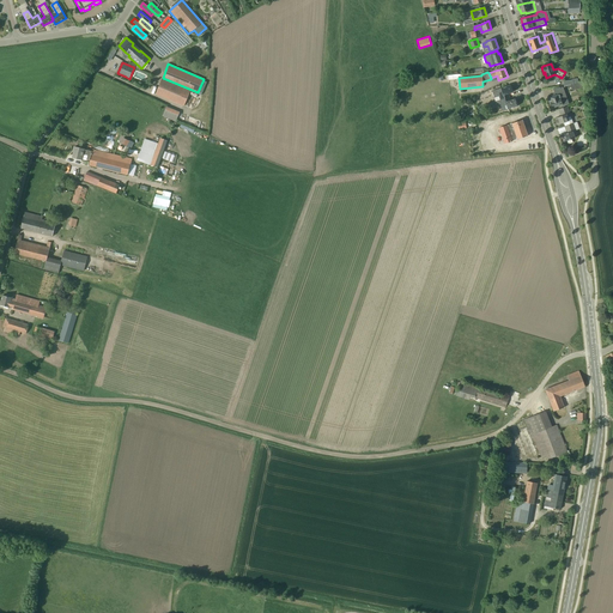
[(190,91),(162,79),(156,93),(184,105),(190,91)]
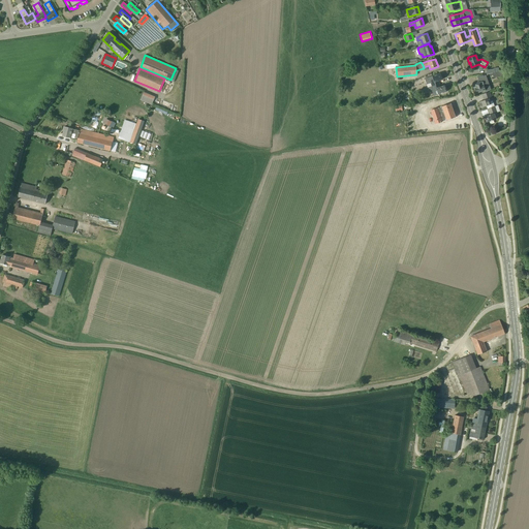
[(432,87),(438,85),(437,82),(442,80),(440,73),(425,79),(427,84),(431,83),(432,87)]
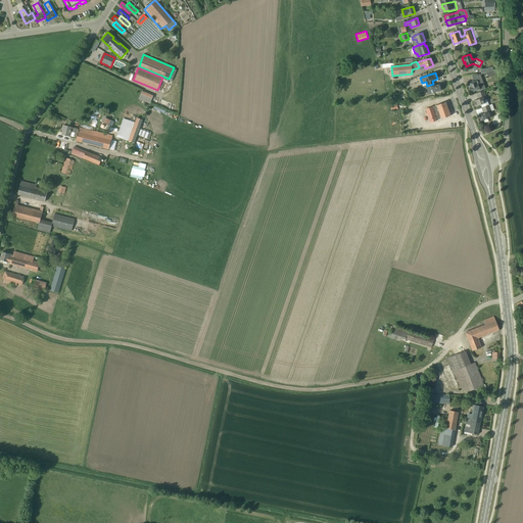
[(470,81),(471,83),(468,84),(470,88),(469,88),(471,92),(480,89),(479,88),(482,87),(481,85),(484,84),(482,79),(477,81),(474,82),(474,80),(470,81)]
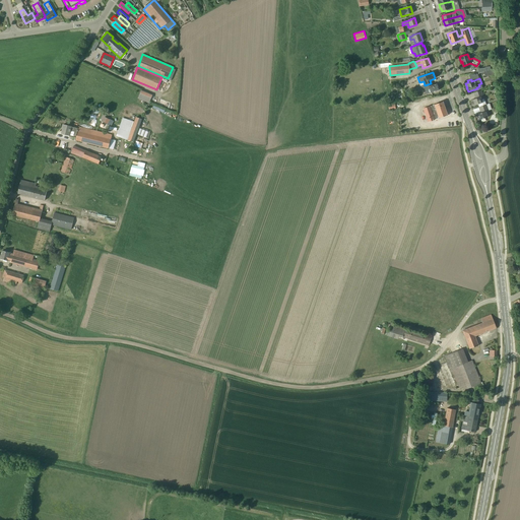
[(437,84),(433,85),(432,85),(431,83),(425,85),(420,86),(421,89),(426,88),(428,93),(439,90),(437,84)]
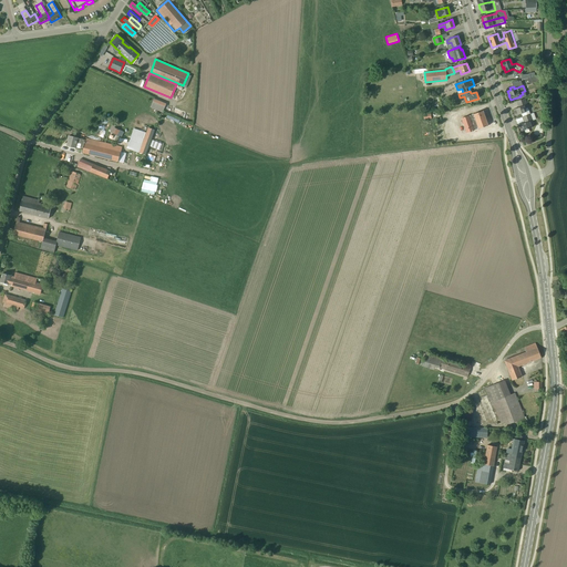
[(150,107),(162,113),(165,104),(153,99),(150,107)]
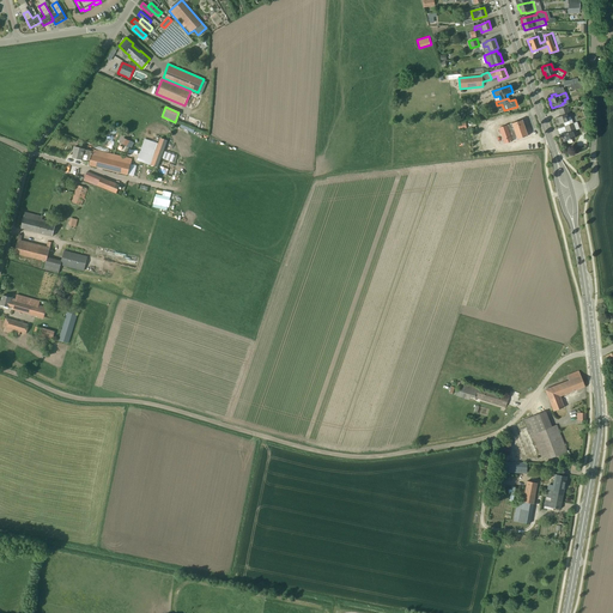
[(558,125),(564,123),(569,121),(568,117),(571,116),(568,107),(558,109),(560,116),(556,119),(558,125)]
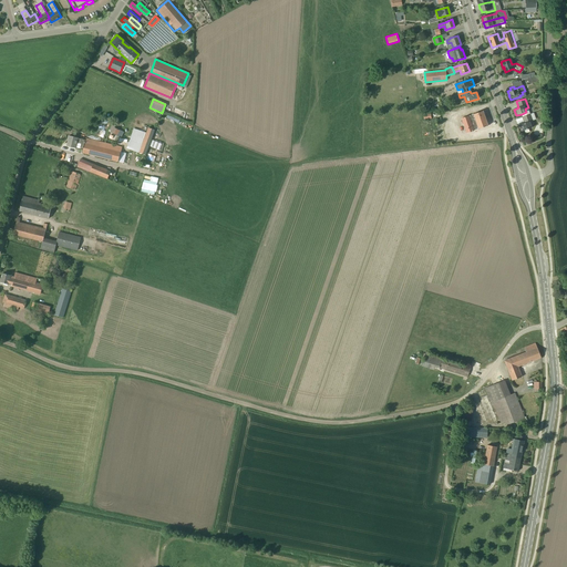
[(473,114),(472,115),(468,116),(462,119),(466,133),(488,125),(483,111),(473,114)]
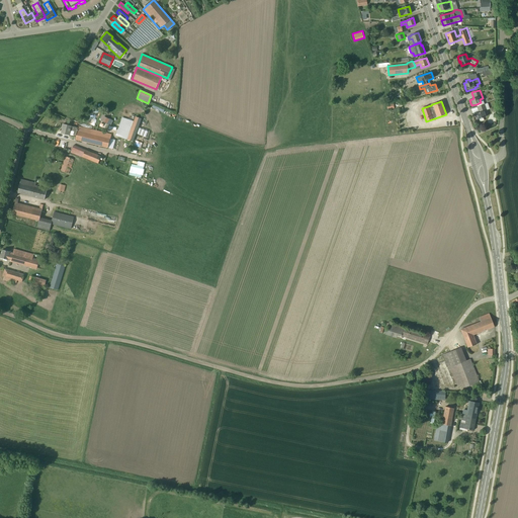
[(478,106),(479,112),(475,114),(477,120),(480,119),(481,121),(484,120),(483,117),(486,116),(485,113),(488,112),(485,104),(478,106)]
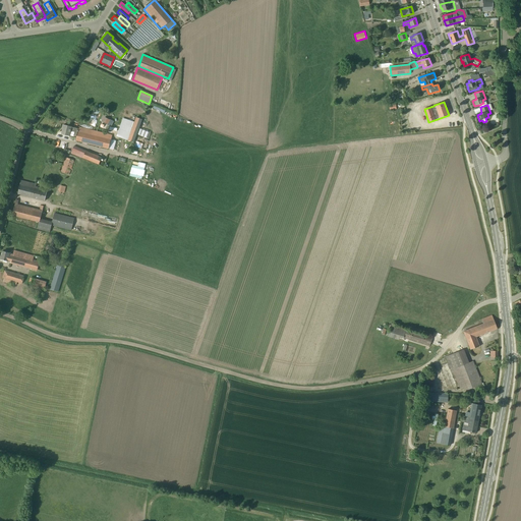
[(103,115),(101,120),(101,121),(110,125),(113,121),(105,117),(106,116),(103,115)]
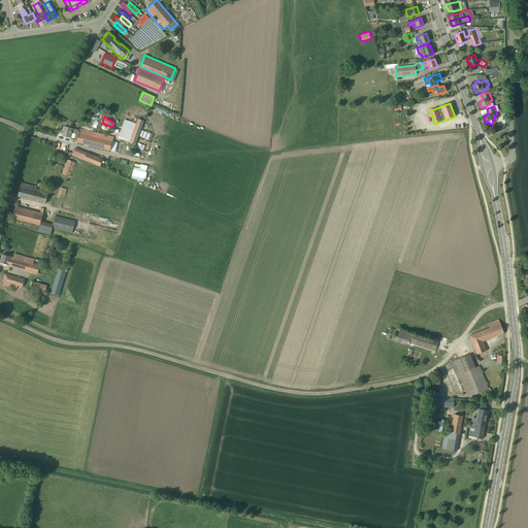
[(136,143),(144,121),(138,119),(130,141),(136,143)]
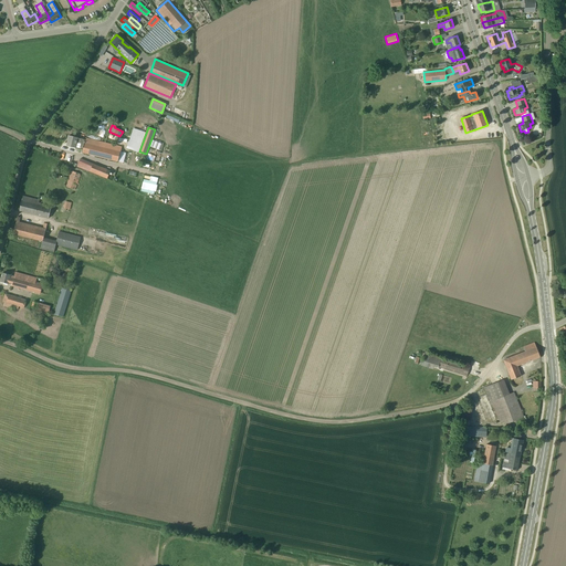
[(85,138),(85,140),(77,138),(69,136),(67,138),(69,138),(66,146),(75,148),(76,143),(84,145),(82,153),(103,158),(118,161),(121,152),(122,147),(85,138)]
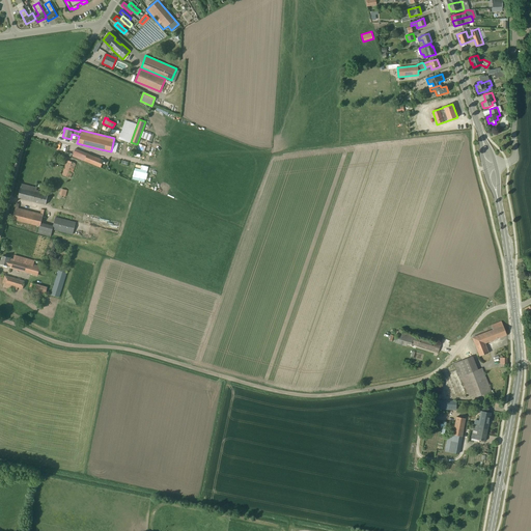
[(101,167),(104,161),(76,148),(73,156),(101,167)]
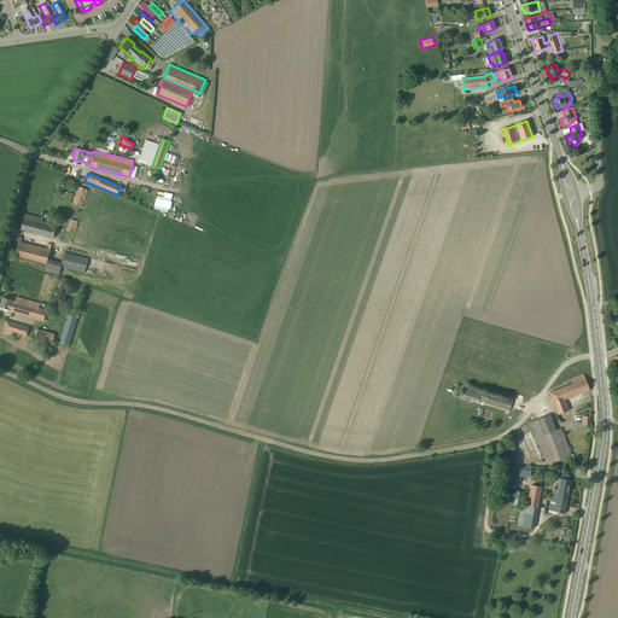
[(88,190),(79,186),(73,203),(82,207),(88,190)]
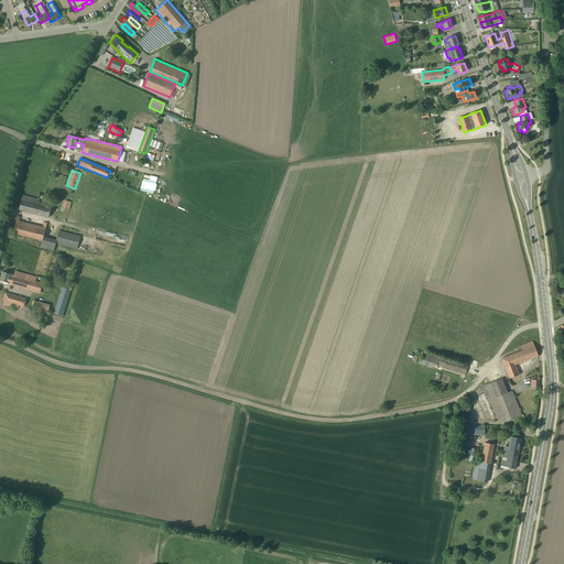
[(24,212),(49,217),(51,207),(51,205),(39,202),(40,199),(23,195),(22,199),(22,201),(20,209),(19,209),(19,210),(24,212)]
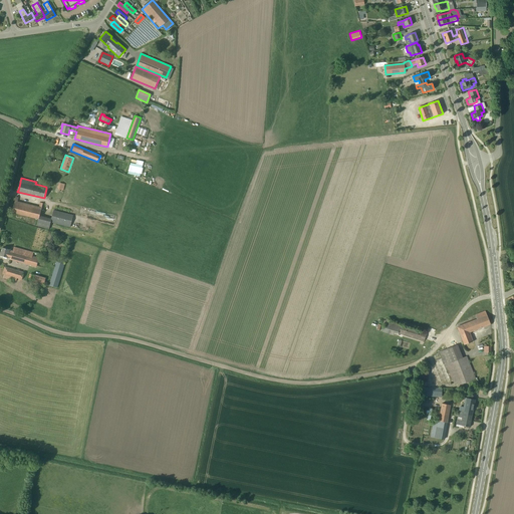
[(56,189),(63,190),(65,184),(58,182),(56,189)]
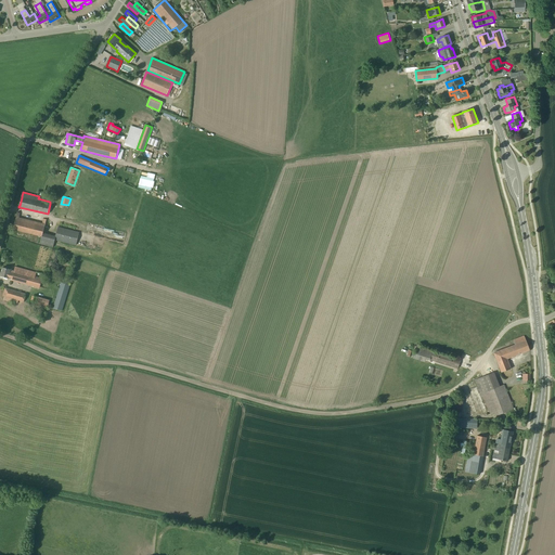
[(41,226),(16,219),(15,219),(15,220),(13,229),(13,230),(18,231),(41,236),(40,244),(53,247),(55,240),(76,245),(79,232),(57,227),(55,236),(42,233),(44,227),(47,219),(43,218),(41,226)]
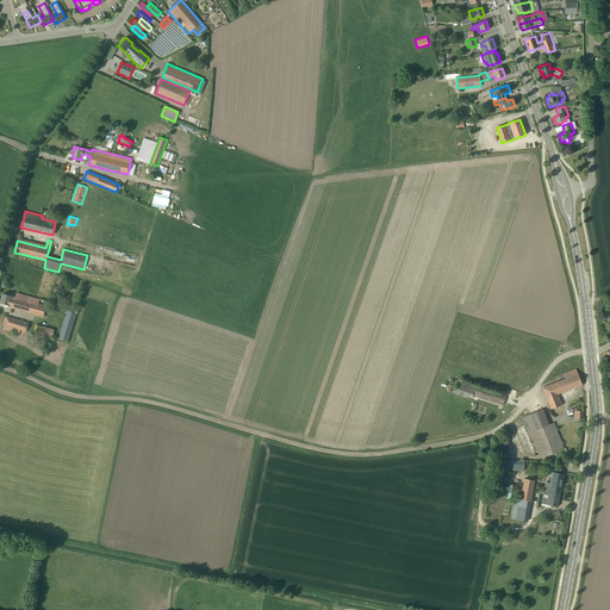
[(39,300),(17,293),(16,298),(11,297),(12,297),(2,294),(0,302),(0,303),(8,306),(10,305),(13,306),(12,309),(43,317),(45,307),(38,305),(39,300)]
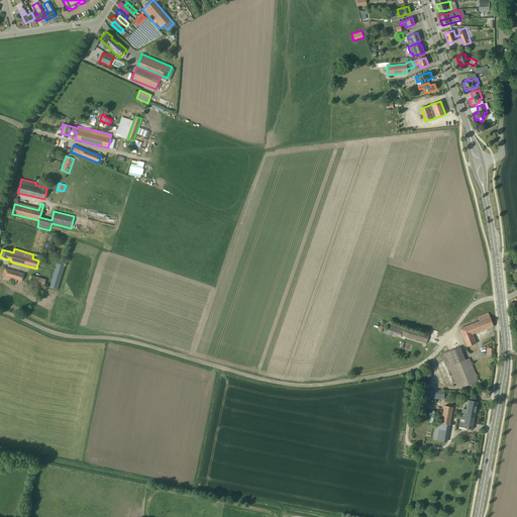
[(58,289),(65,266),(57,264),(49,287),(58,289)]
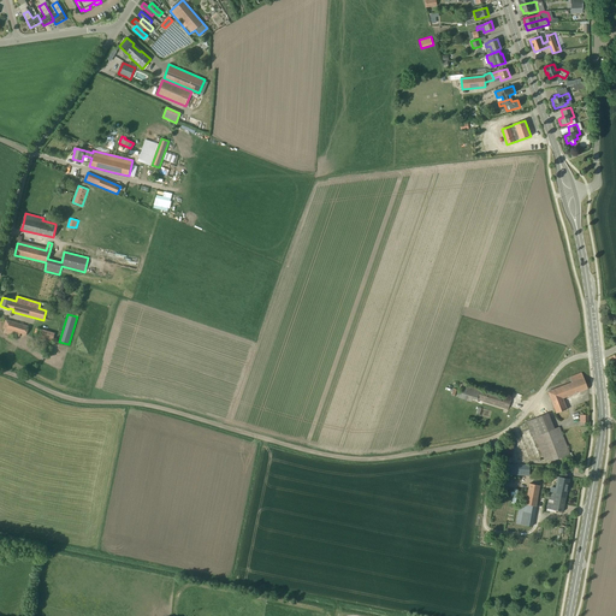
[(27,335),(29,327),(5,320),(3,329),(4,329),(3,333),(19,338),(21,333),(27,335)]
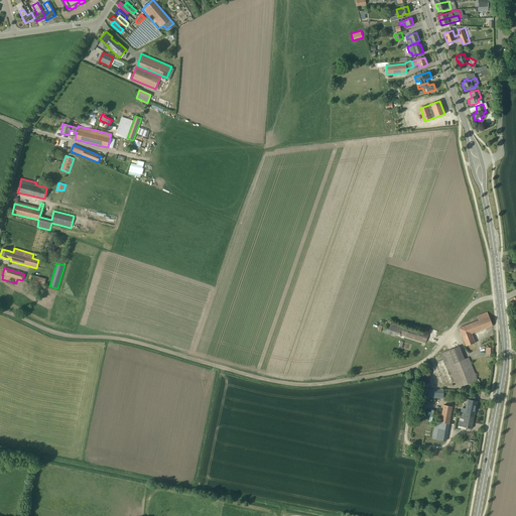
[(459,328),(466,345),(466,346),(475,343),(471,334),(492,326),(487,312),(477,316),(479,320),(459,328)]
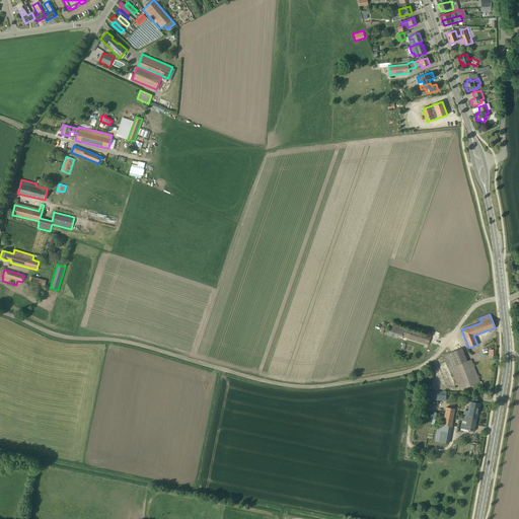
[(400,326),(398,335),(428,345),(431,337),(400,326)]
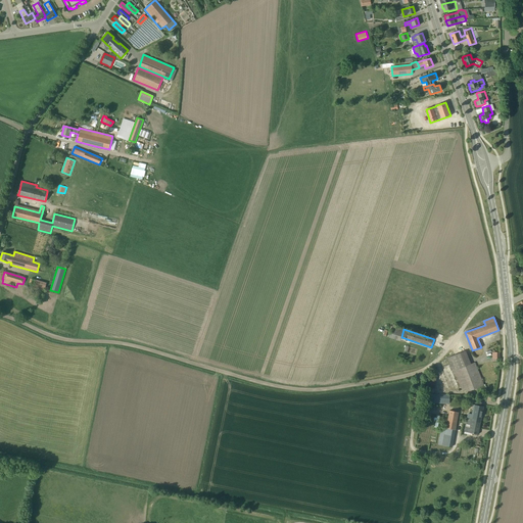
[(465,350),(454,355),(447,358),(460,390),(470,391),(476,388),(478,394),(486,391),(475,363),(471,364),(465,350)]
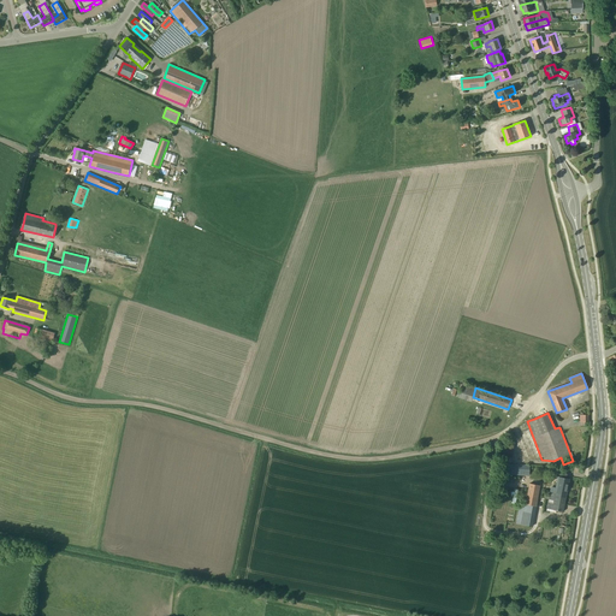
[(513,457),(513,443),(504,442),(503,461),(508,461),(508,457),(513,457)]
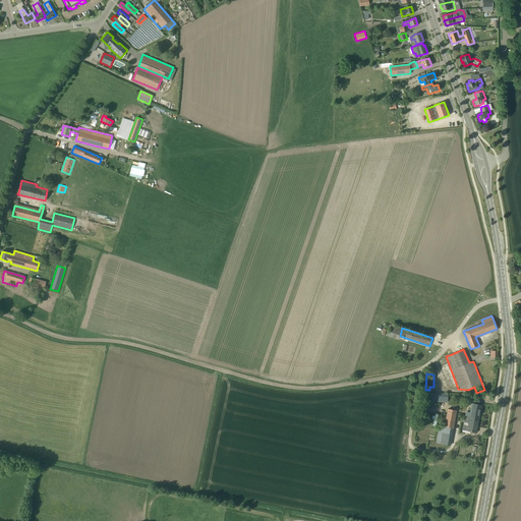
[(428,401),(447,402),(448,393),(428,392),(428,401)]
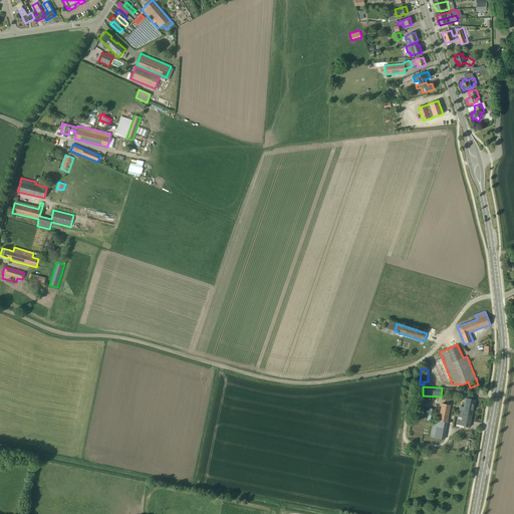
[(464,412),(464,414),(472,416),(475,400),(467,398),(464,412)]
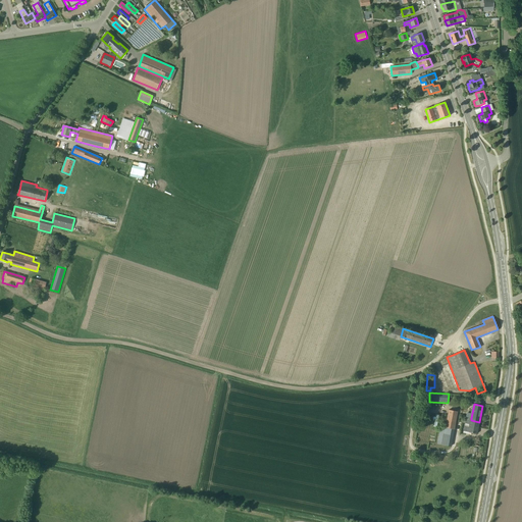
[(446,427),(447,427),(454,429),(458,411),(449,410),(446,427)]
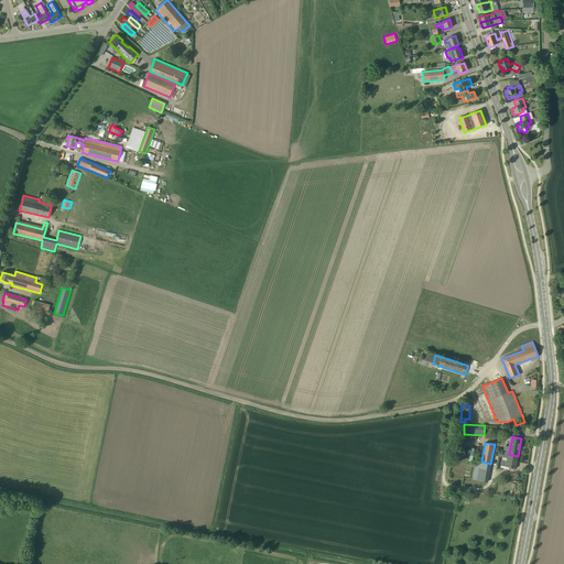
[(509,452),(503,451),(502,457),(508,458),(506,466),(516,468),(518,459),(518,456),(509,454),(509,452)]
